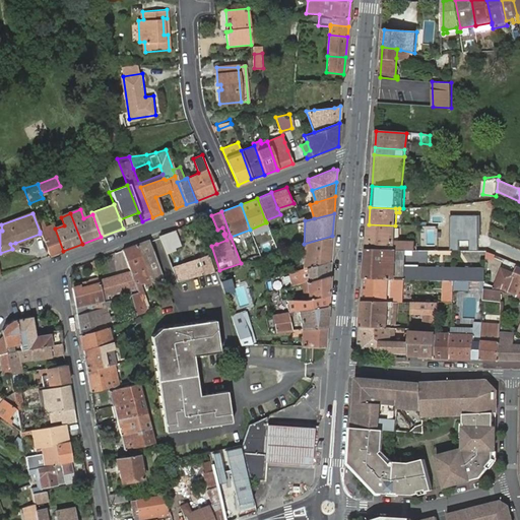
[(395,225),(369,224),(367,250),(406,251),(415,251),(415,243),(395,243),(395,225)]
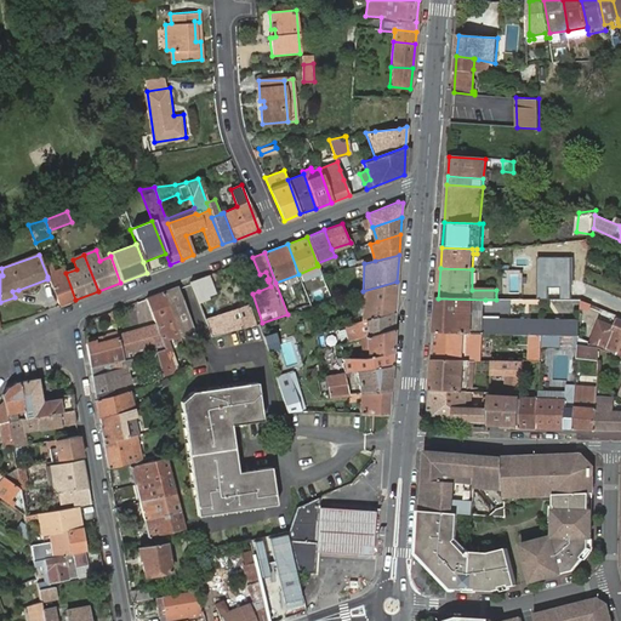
[(47,279),(58,307),(75,300),(66,273),(64,269),(47,277),(47,279)]
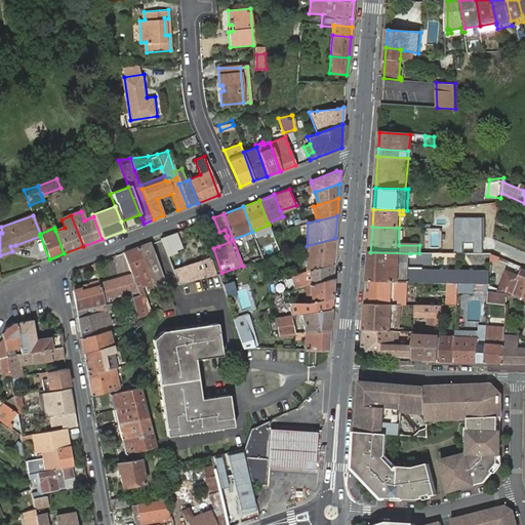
[(175,232),(161,237),(167,255),(183,249),(175,232)]
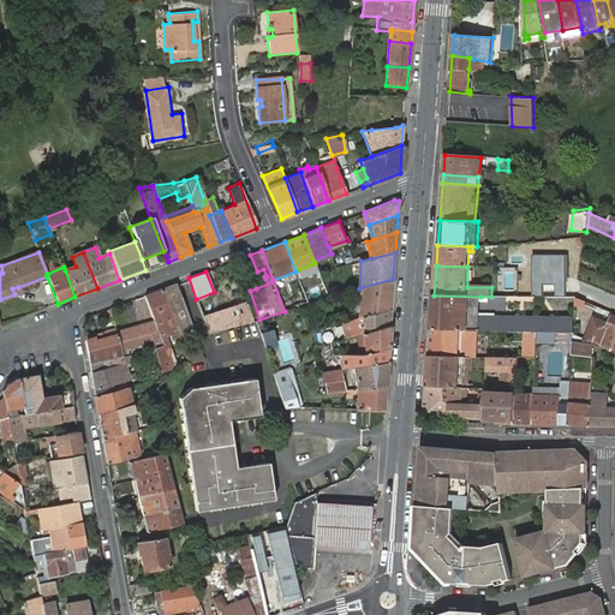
[(354,318),(390,309),(393,279),(359,288),(357,288),(354,318)]
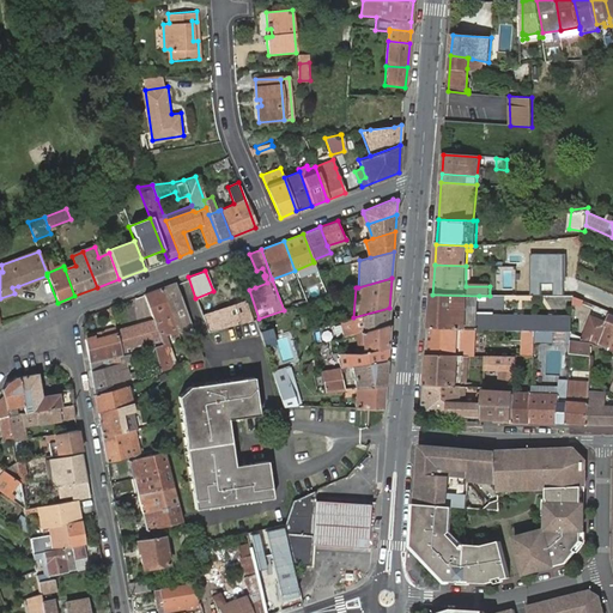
[(187,315),(174,281),(159,287),(174,325),(180,322),(178,317),(187,315)]
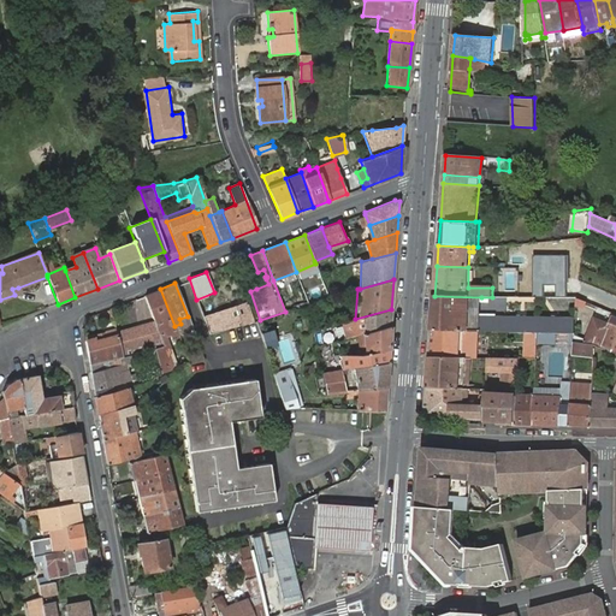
[(171,336),(177,333),(175,326),(160,289),(146,295),(154,320),(160,336),(167,333),(170,332),(171,336)]
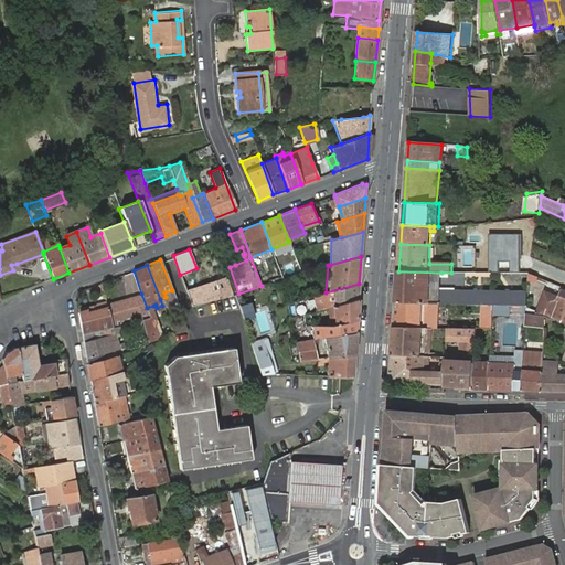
[(528,292),(441,290),(441,273),(398,272),(396,304),(439,305),(482,306),(494,306),(526,307),(528,292)]
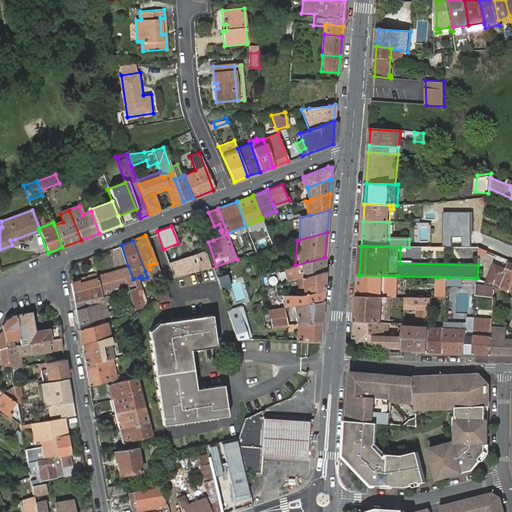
[(480,248),(478,265),(483,267),(489,251),(480,248)]
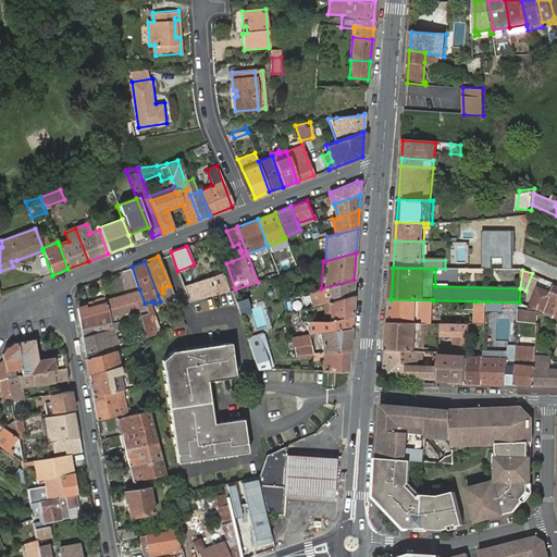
[(198,299),(229,292),(223,274),(194,283),(198,299)]
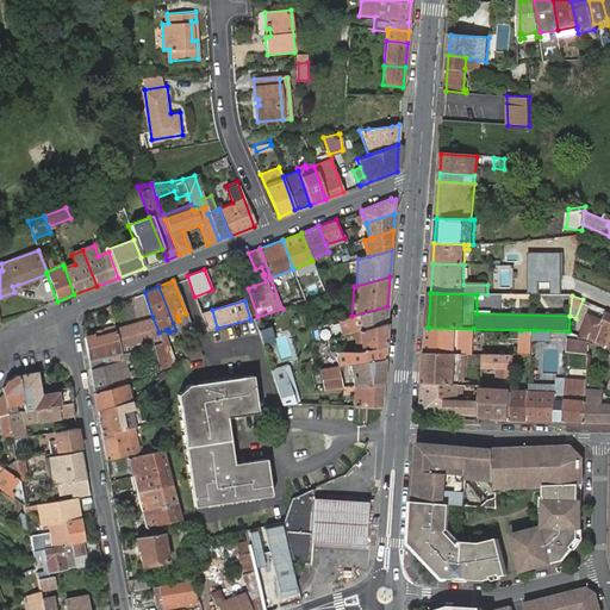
[(353,331),(386,323),(387,306),(352,316),(337,319),(342,335),(353,331)]
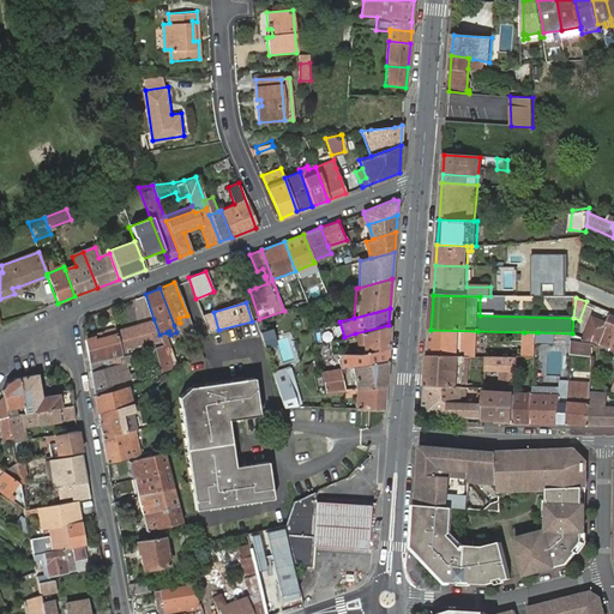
[(601,321),(593,343),(601,347),(602,343),(613,348),(613,317),(613,318),(611,324),(601,321)]
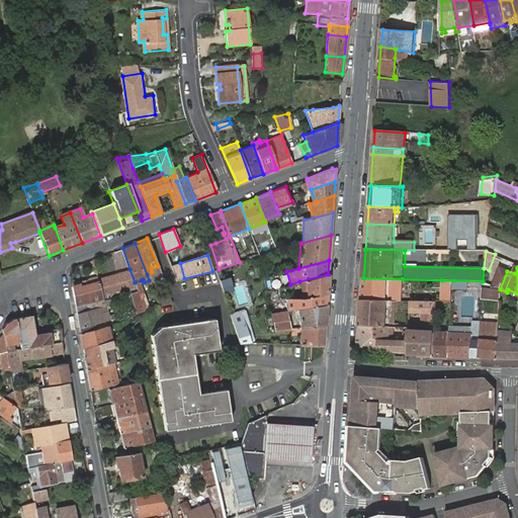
[(107,298),(130,293),(138,290),(135,282),(130,269),(97,278),(98,282),(101,295),(102,299),(107,298)]
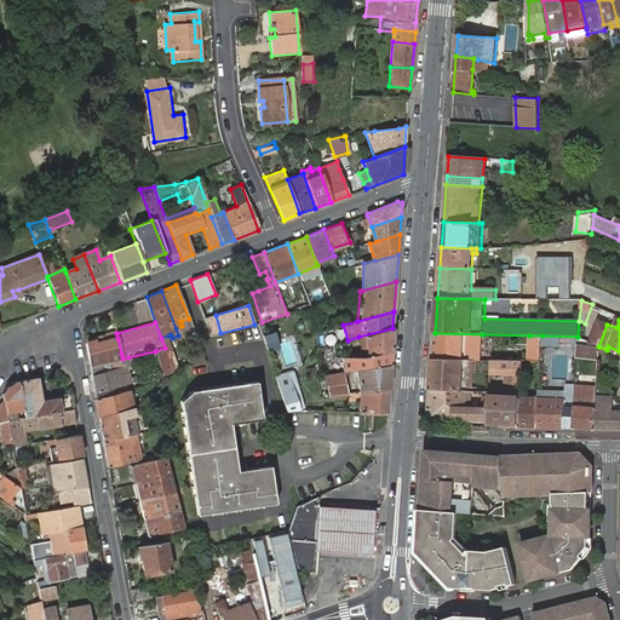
[(361,355),(391,351),(392,328),(359,337),(361,355)]
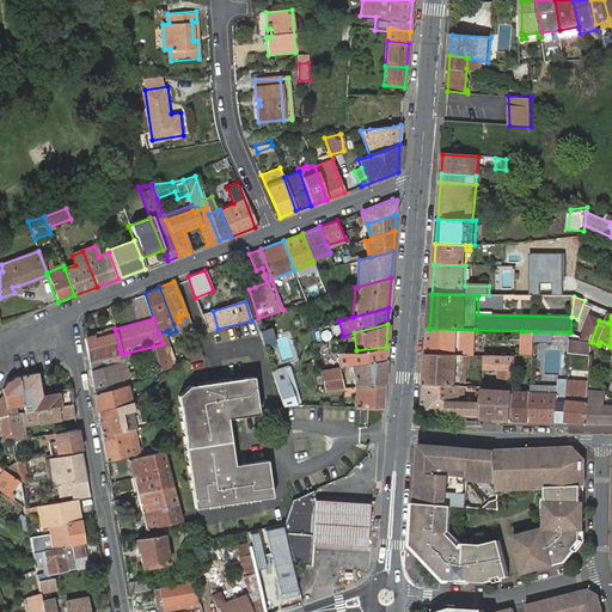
[(115,328),(83,336),(84,338),(93,337),(95,341),(116,334),(115,329),(115,328)]
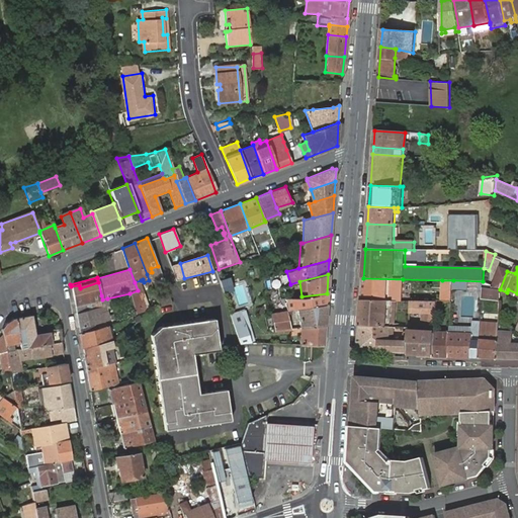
[(403,279),(363,278),(361,300),(392,300),(402,300),(403,279)]
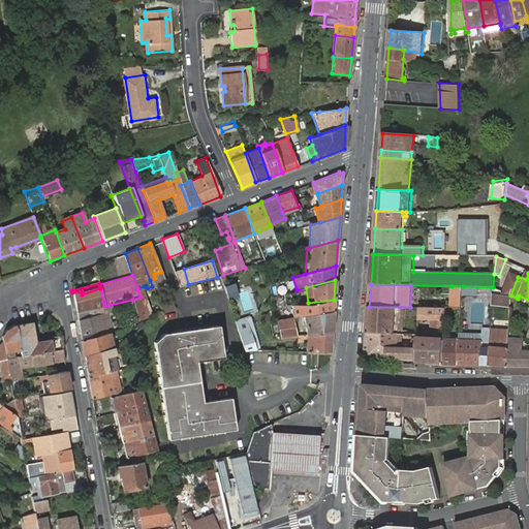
[(144,286),(137,288),(141,297),(142,300),(147,298),(144,286)]
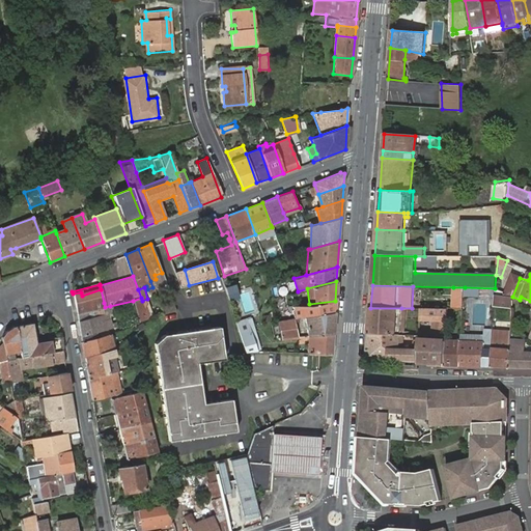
[(464,309),(465,287),(453,287),(451,309),(464,309)]
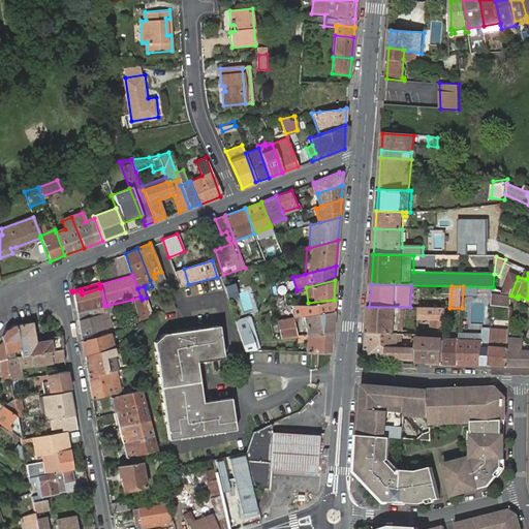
[(72,292),(76,313),(92,309),(91,305),(103,302),(100,288),(82,294),(81,291),(72,292)]
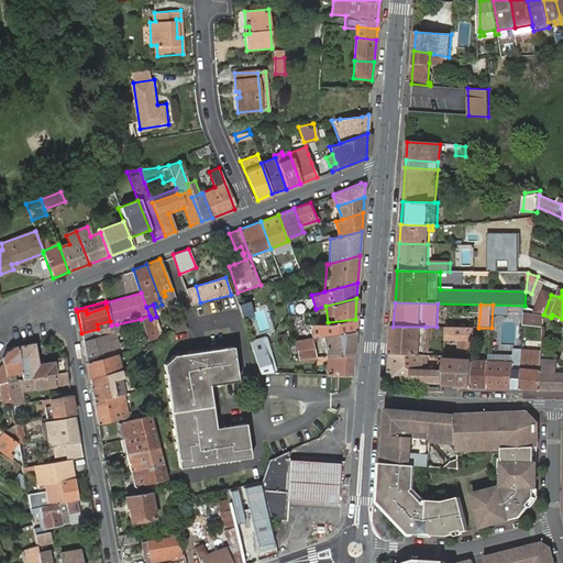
[(543,315),(525,312),(523,327),(543,328),(543,315)]
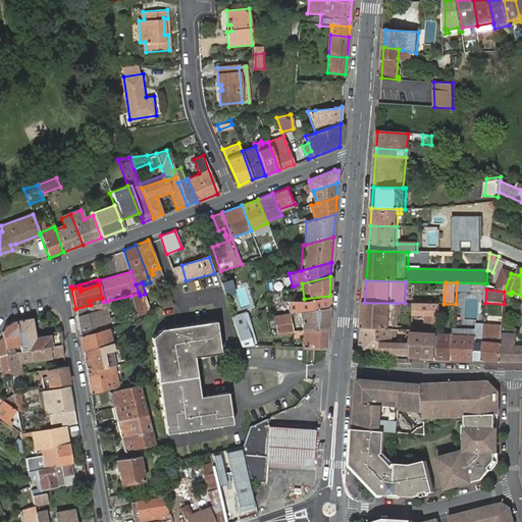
[(131,296),(137,315),(146,313),(140,296),(139,293),(131,296)]
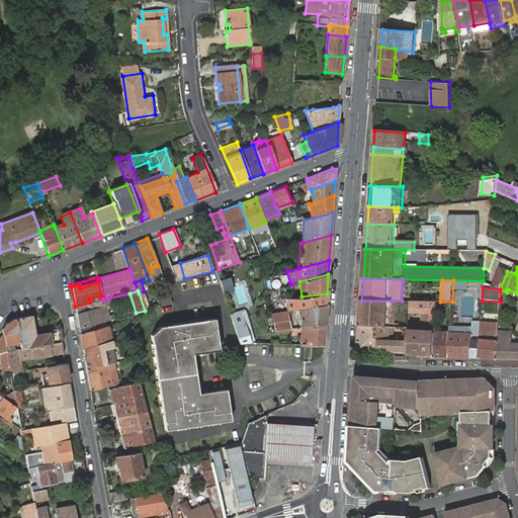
[(296,309),(326,305),(327,293),(301,296),(290,296),(292,309),(296,309)]
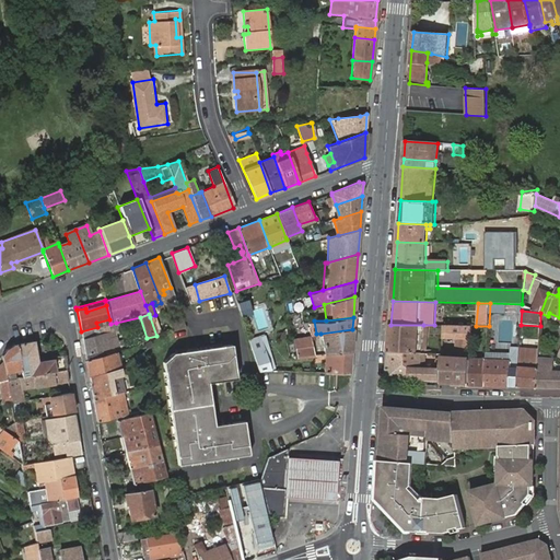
[(168,323),(172,331),(186,328),(183,319),(168,323)]
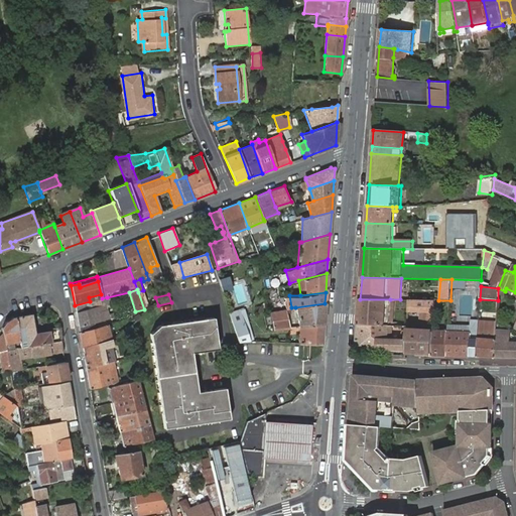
[(108,304),(107,297),(102,298),(94,300),(95,307),(105,305),(108,304)]
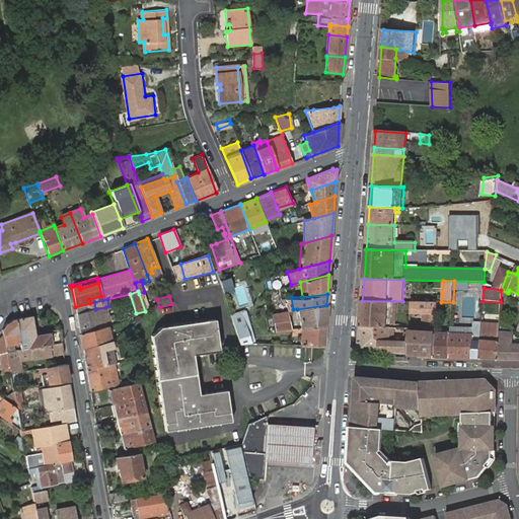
[(362,301),(360,327),(394,327),(396,327),(396,321),(394,322),(394,310),(387,310),(387,305),(392,305),(392,301),(362,301)]
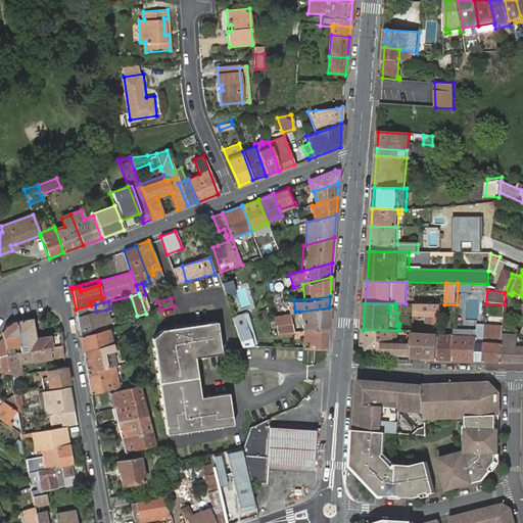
[(76,310),(80,331),(114,322),(113,319),(109,320),(106,310),(96,312),(95,304),(91,305),(76,310)]
